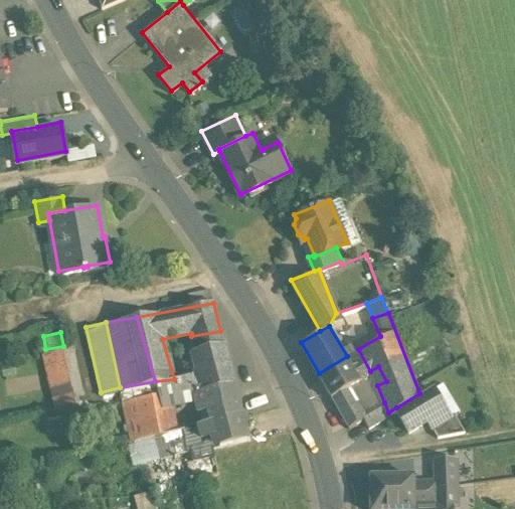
[(71,344),(63,346),(45,349),(42,350),(54,409),(83,403),(71,344)]
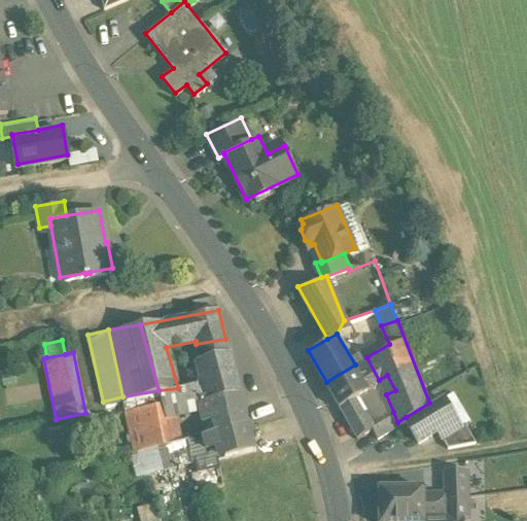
[(229,352),(197,360),(203,382),(200,382),(205,401),(241,392),(229,352)]
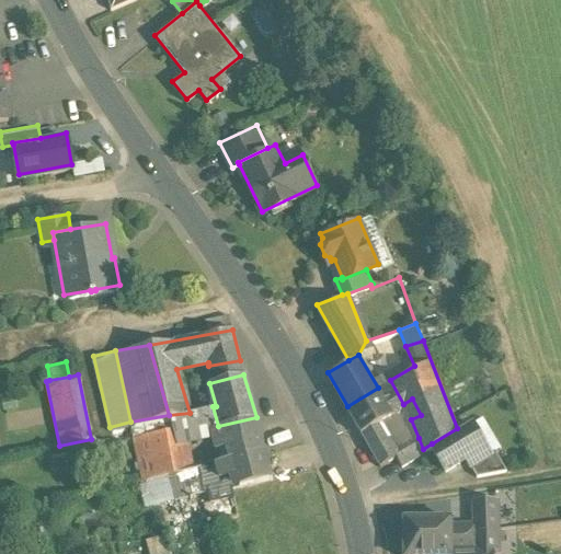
[(390,380),(378,388),(392,411),(403,404),(390,380)]
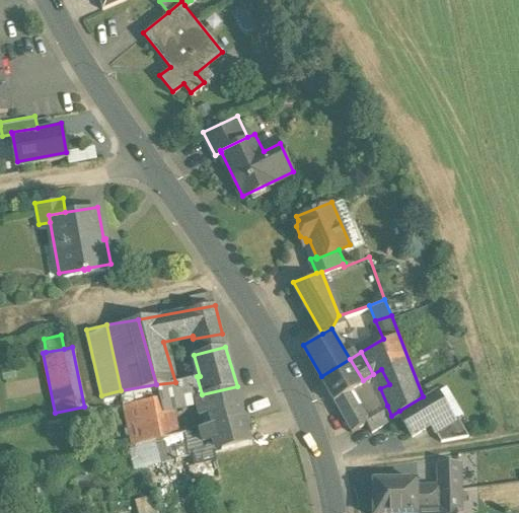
[(350,359),(321,376),(334,397),(363,380),(350,359)]
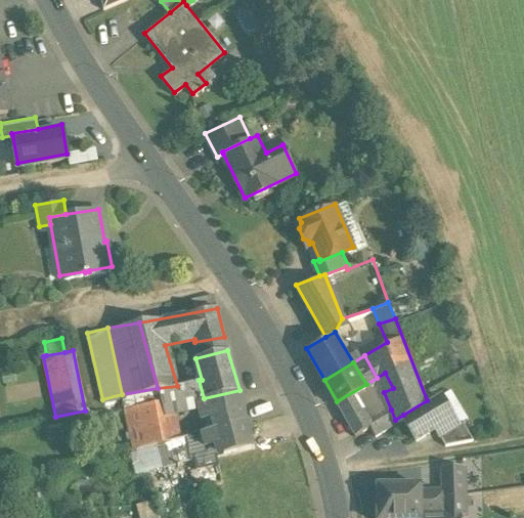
[(199,380),(183,384),(187,401),(200,399),(204,398),(199,380)]
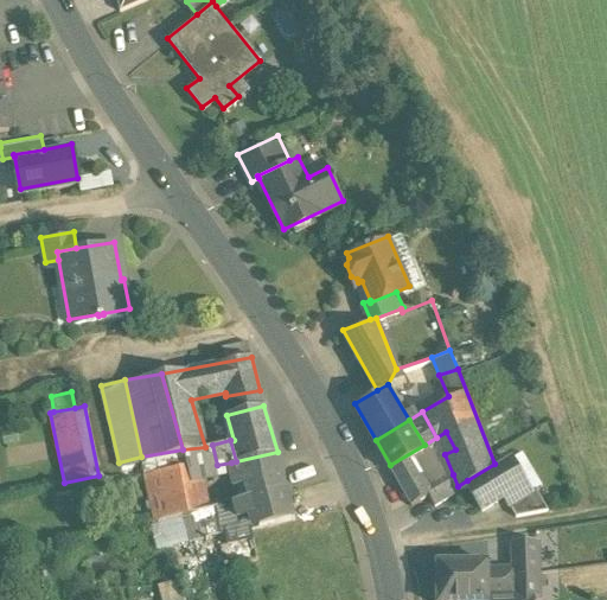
[(205,447),(183,450),(187,465),(179,466),(183,480),(219,471),(217,465),(212,445),(205,447)]
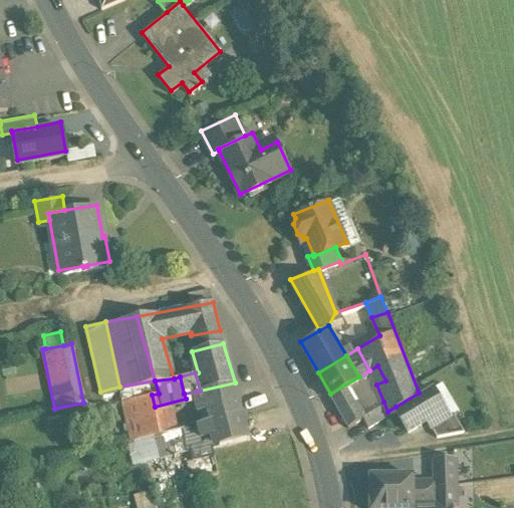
[(235,383),(200,391),(196,392),(200,408),(210,406),(213,418),(215,418),(242,411),(235,383)]
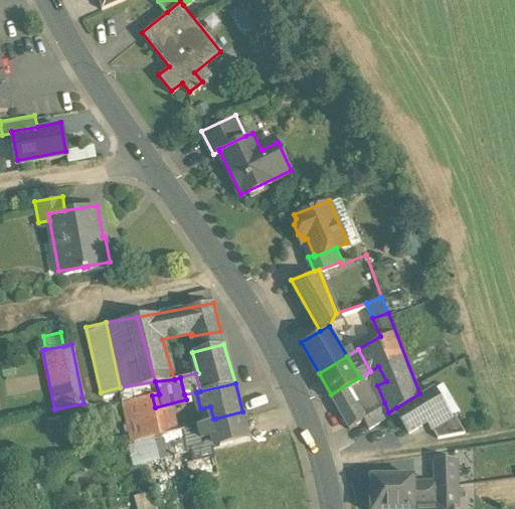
[(433,386),(419,393),(396,407),(408,429),(427,416),(432,423),(449,413),(433,386)]
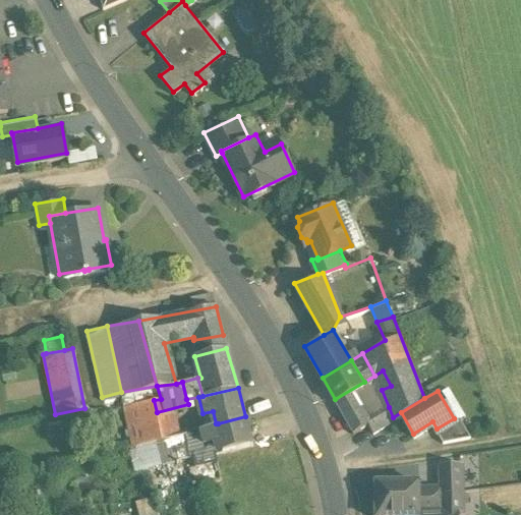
[(123,404),(130,444),(135,443),(135,444),(140,443),(163,438),(161,428),(161,425),(157,412),(154,400),(123,404)]
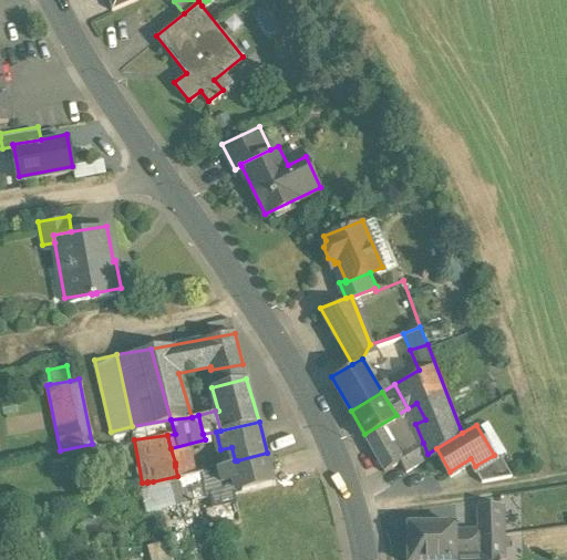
[(392,438),(373,449),(383,465),(400,456),(401,455),(392,438)]
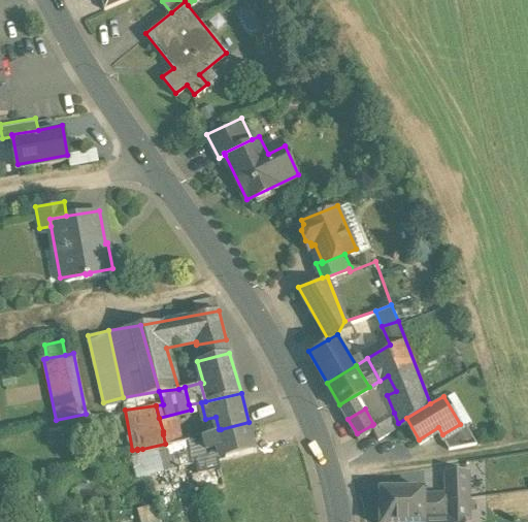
[(373,424),(372,425),(377,434),(398,423),(394,413),(373,424)]
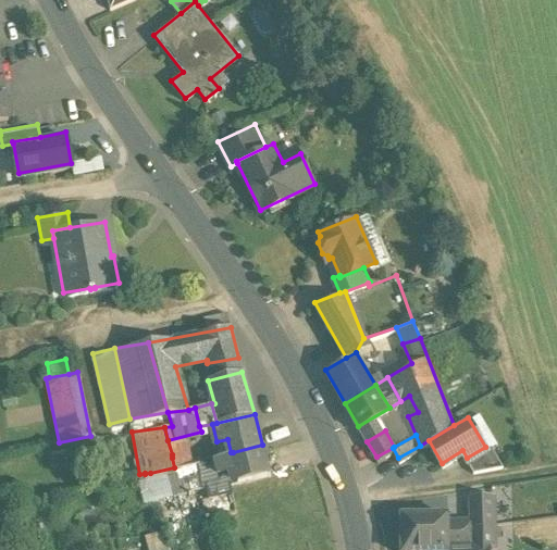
[(485,447),(467,458),(473,469),(503,463),(491,444),(485,447)]
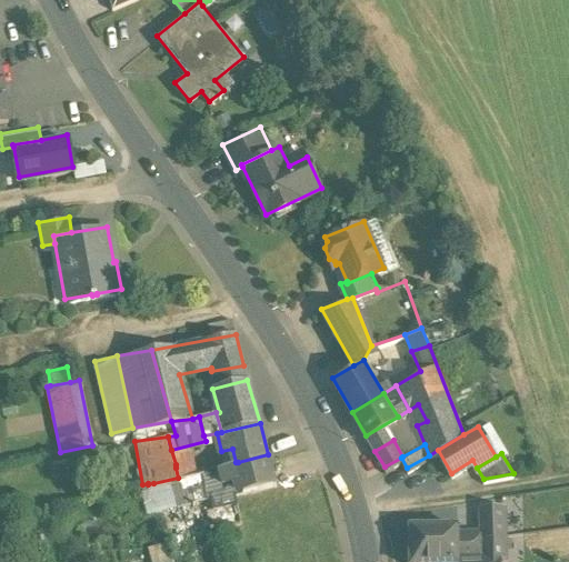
[(268,454),(238,462),(219,467),(223,482),(231,480),(235,491),(245,489),(275,481),(271,469),(268,454)]
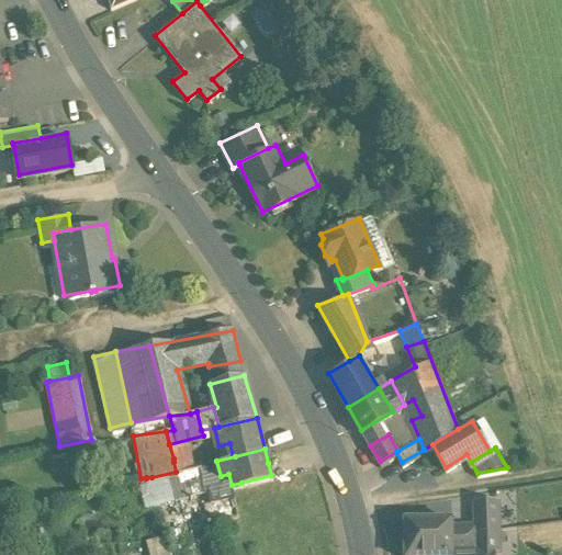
[(191,455),(173,459),(173,462),(176,472),(193,467),(192,459),(191,455)]
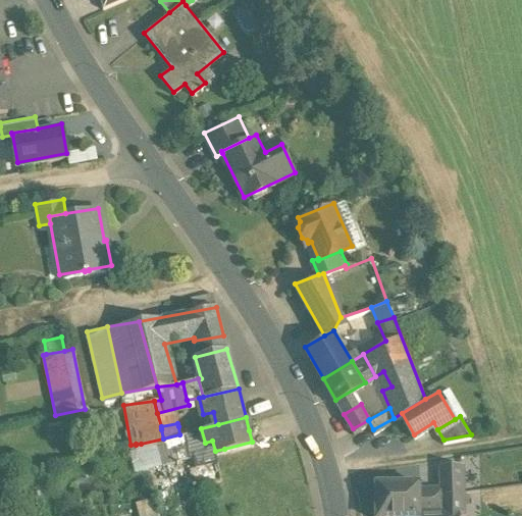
[(461,462),(441,463),(442,484),(442,492),(462,489),(461,462)]
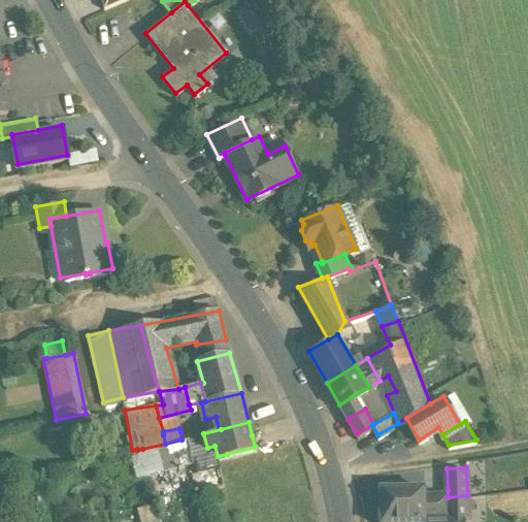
[(448,490),(424,490),(424,485),(380,485),(380,503),(448,502),(448,497),(448,490)]
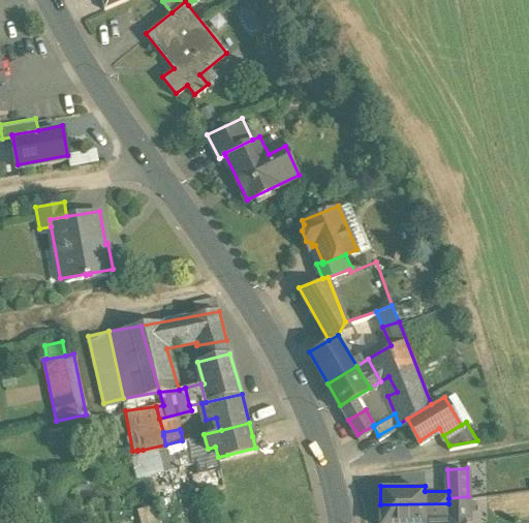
[(468,496),(448,498),(448,503),(448,517),(460,517),(463,517),(468,517),(468,496)]
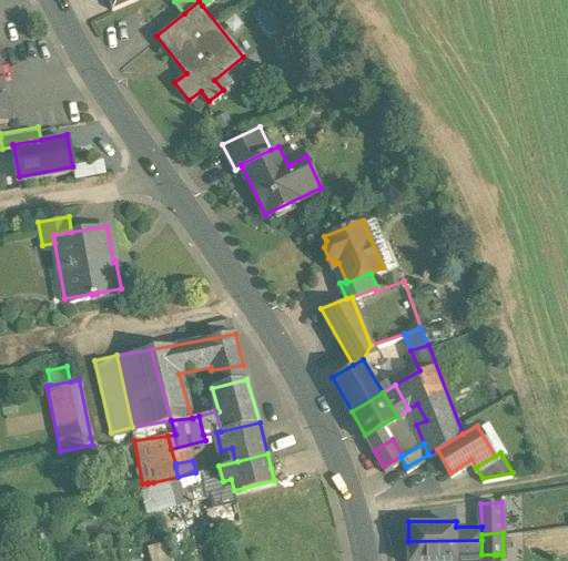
[(482,554),(482,540),(408,541),(408,560),(455,560),(457,560),(457,554),(472,554),(482,554)]
